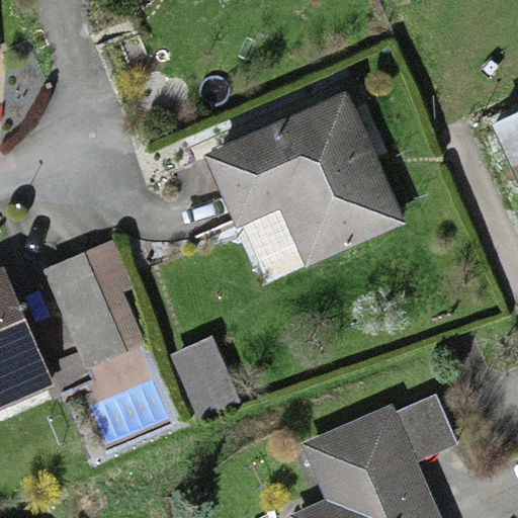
[(517,112),(493,124),(517,180),(517,112)]
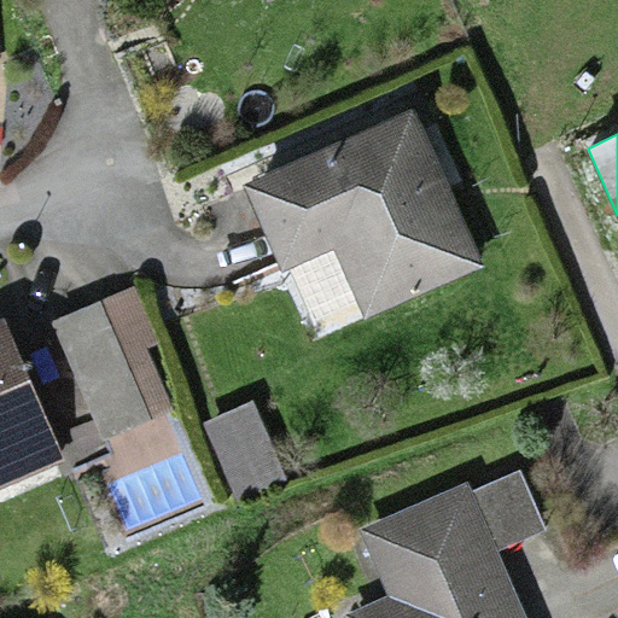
[(409,136),(251,209),(286,286),(347,258),(372,315),(471,270),(409,136)]
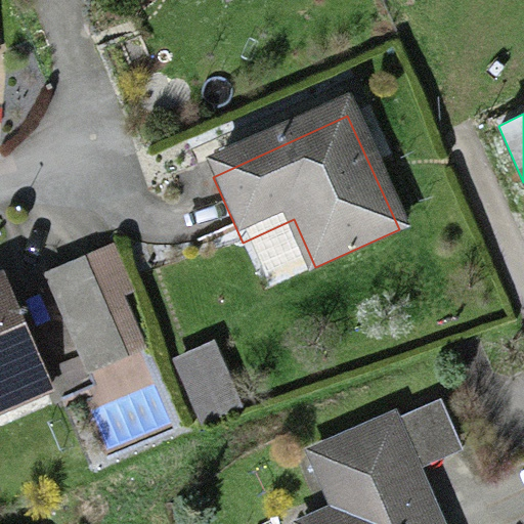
[(84,266),(48,282),(87,372),(123,355),(84,266)]
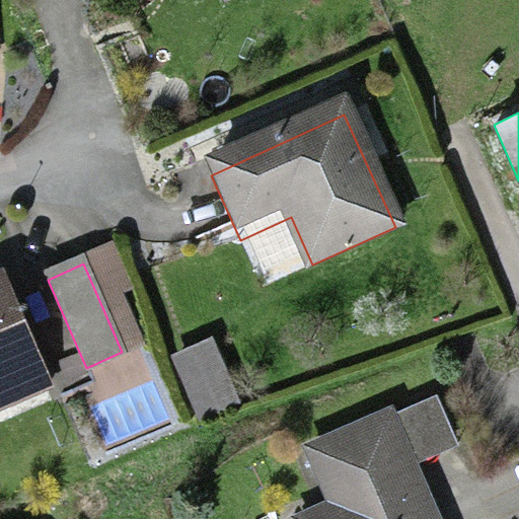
[(0,292),(0,421),(0,422),(48,401),(0,292)]
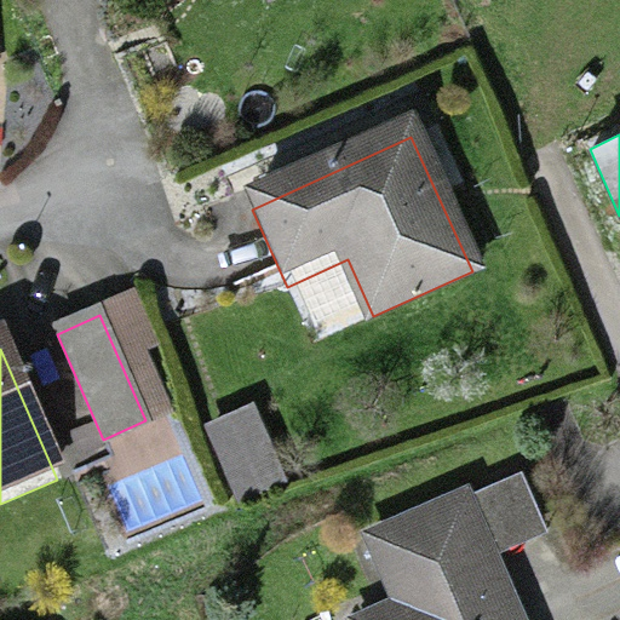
[(474,493),(469,482),(360,530),(389,596),(344,615),(345,619),(526,619),(497,554),(546,530),(521,472),(474,493)]
